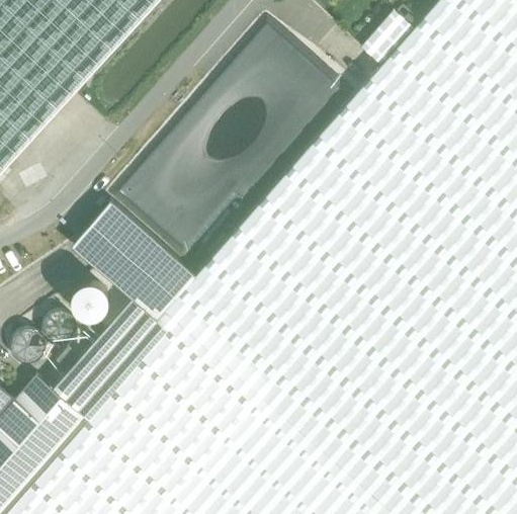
[(0,0),(0,175),(15,159),(158,0),(0,0)]
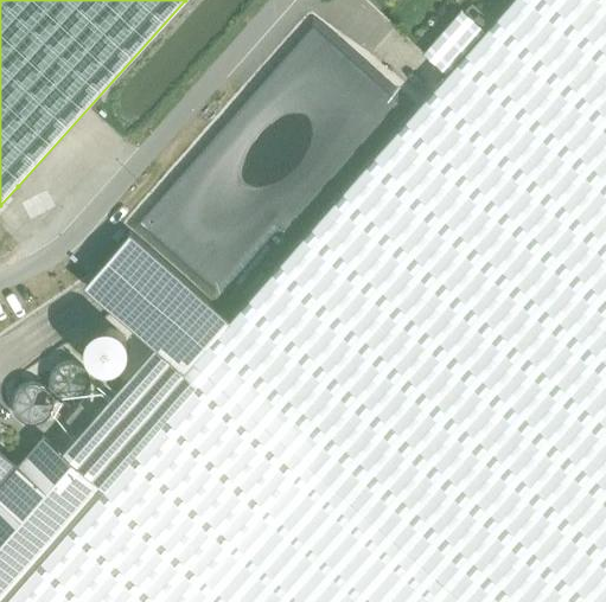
[(230,324),(198,362),(472,601),(605,601),(605,0),(515,0),(486,33),(447,77),(446,75),(441,81),(332,207),(321,221),(230,324)]
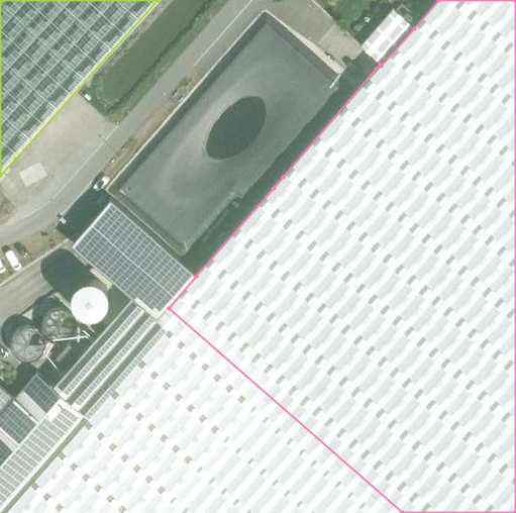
[(360,47),(380,64),(381,66),(414,28),(393,10),(360,47)]
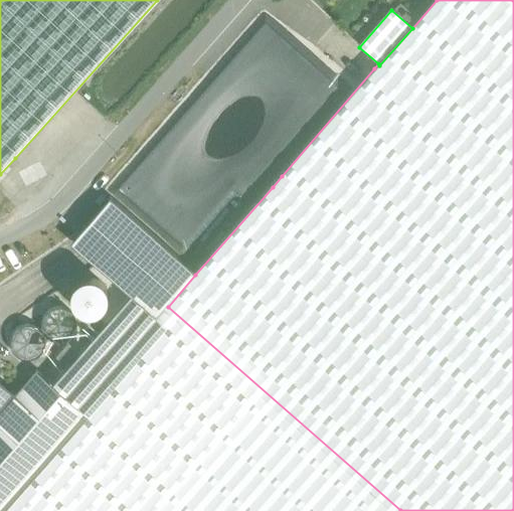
[(2,510),(163,330),(154,322),(168,307),(195,275),(111,200),(76,237),(76,238),(81,245),(96,268),(131,298),(122,309),(52,387),(36,373),(16,396),(0,382),(0,510),(2,510)]
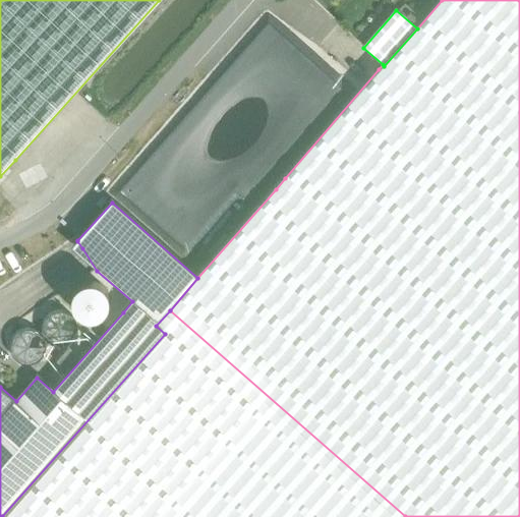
[(405,516),(170,310),(156,326),(165,334),(2,516),(405,516)]
